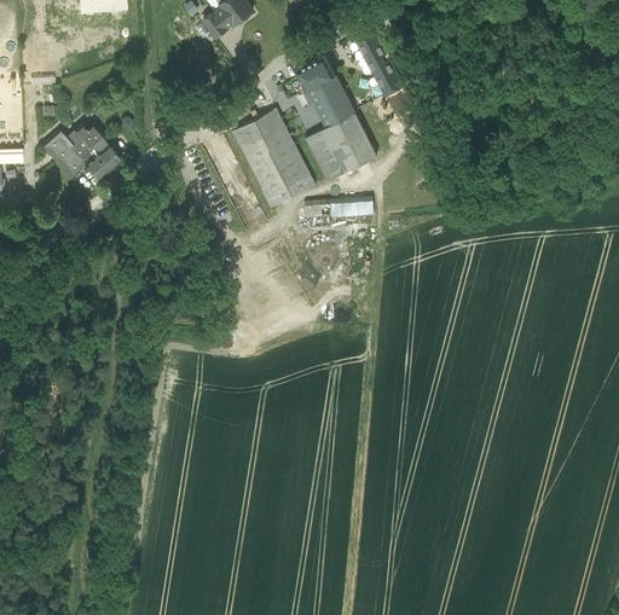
[(243,0),(230,0),(230,5),(223,10),(217,15),(227,29),(233,24),(235,27),(253,13),(243,0)]
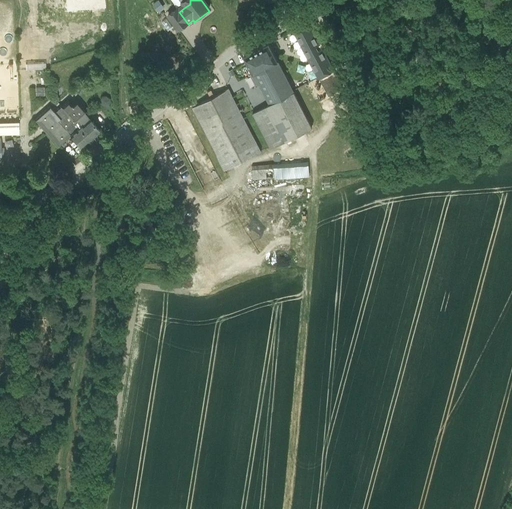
[(188,0),(182,5),(184,8),(190,4),(190,0),(188,0)]
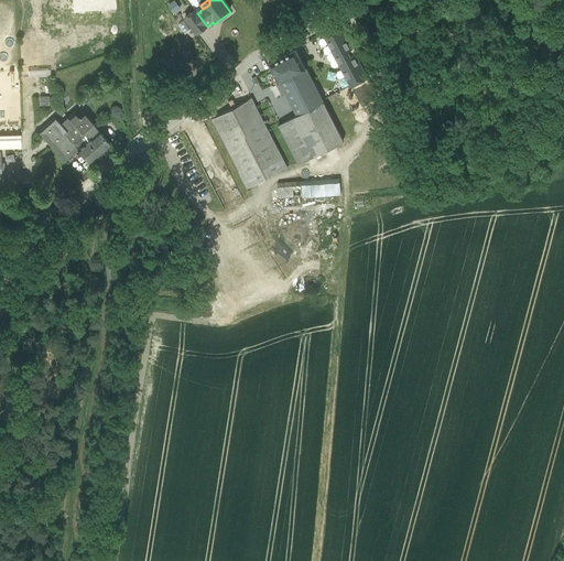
[(176,15),(182,9),(174,1),(169,8),(176,15)]
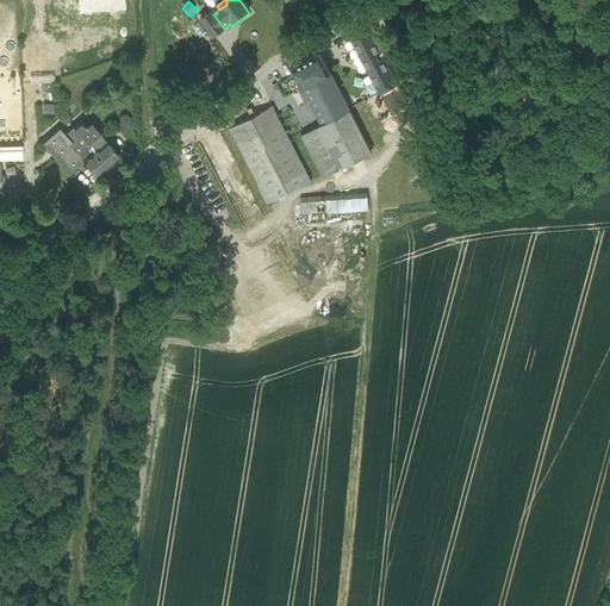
[(213,14),(211,13),(200,22),(213,38),(224,30),(213,14)]
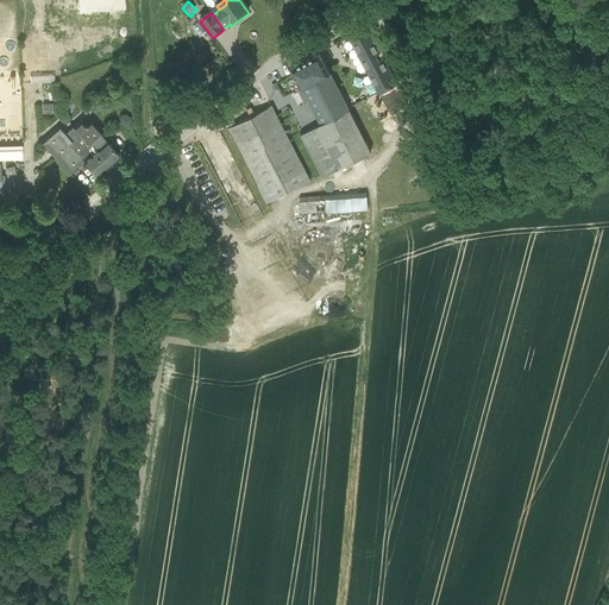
[(384,65),(372,43),(366,30),(350,38),(369,75),(380,95),(396,87),(384,65)]
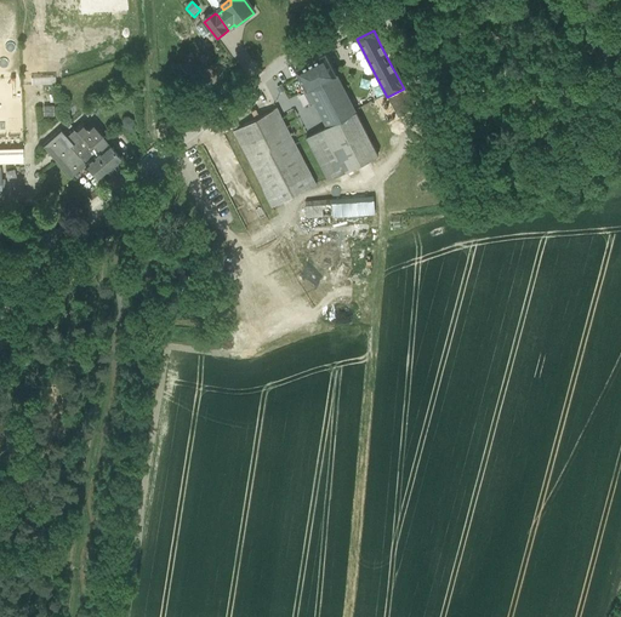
[(380,44),(392,67),(399,63),(387,40),(380,44)]
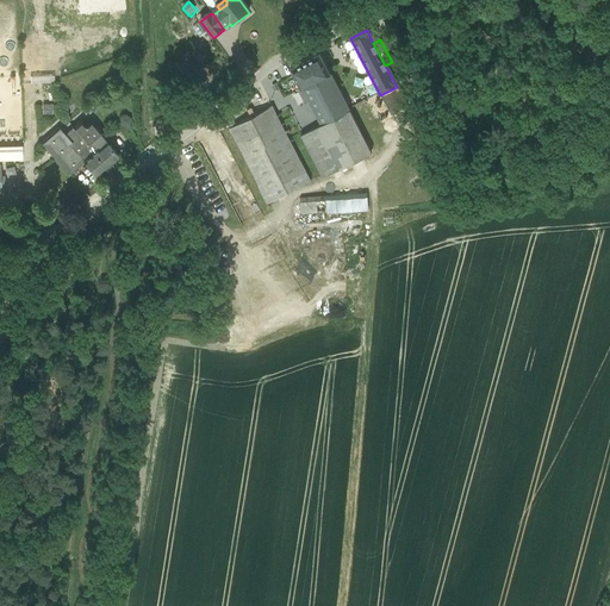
[(302,91),(304,89),(323,125),(322,125),(323,126),(350,113),(349,112),(348,112),(330,76),(319,55),(305,62),(291,69),(302,91)]
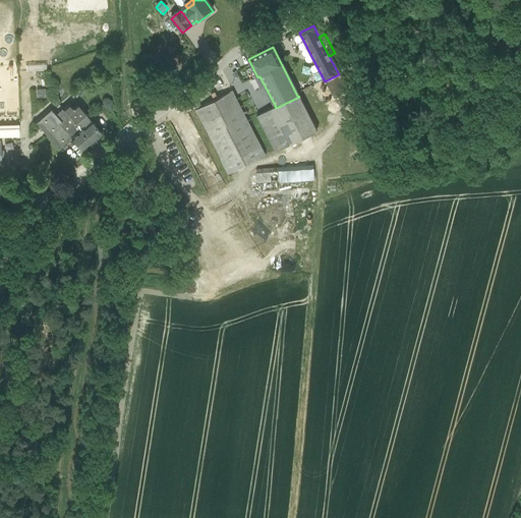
[(339,74),(325,81),(334,100),(348,93),(339,74)]
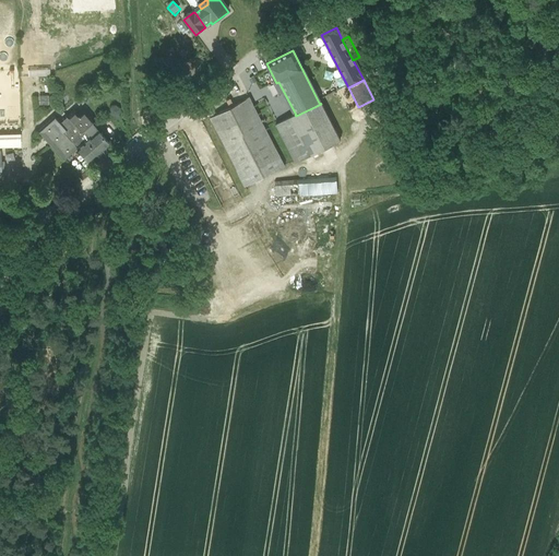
[(296,115),(278,82),(276,83),(273,85),(290,119),(292,118),(296,116),(295,115),(296,115)]
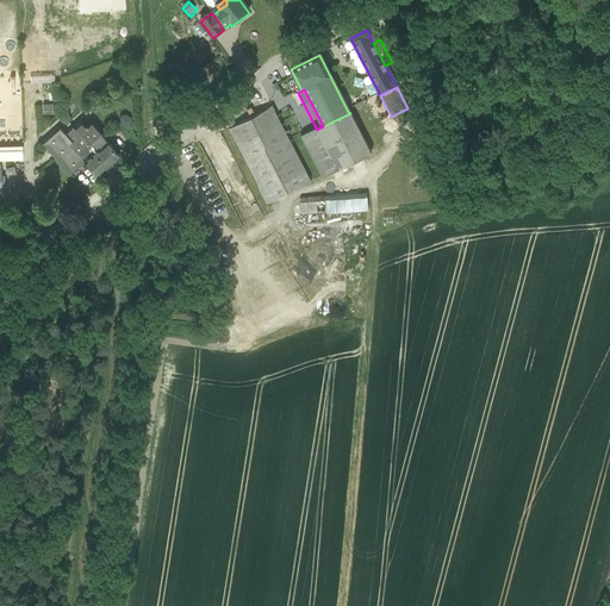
[(272,108),(229,131),(267,206),(310,185),(272,108)]
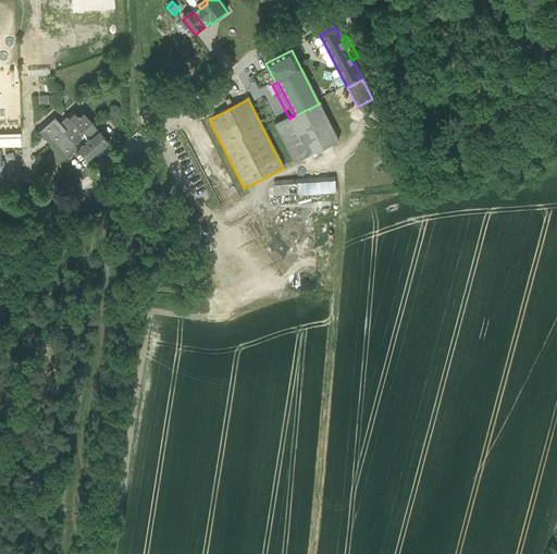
[(295,115),(291,118),(297,130),(281,138),(295,164),(339,142),(320,103),(295,115)]
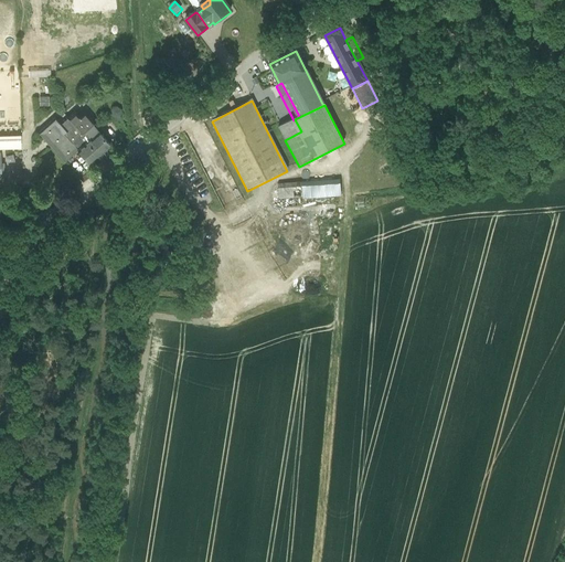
[(110,117),(116,120),(120,118),(120,113),(116,109),(112,113),(110,117)]
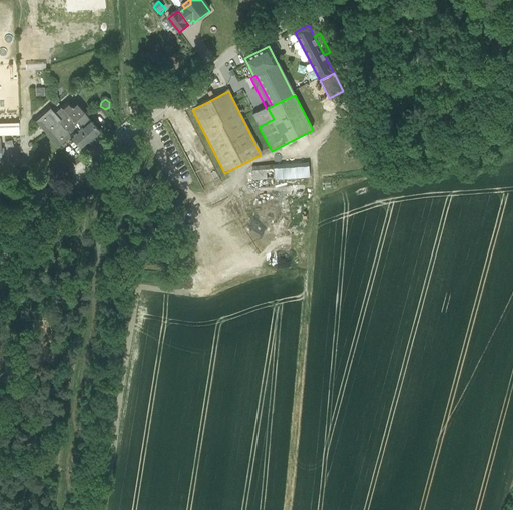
[(50,109),(35,122),(58,148),(70,138),(81,150),(100,133),(85,117),(84,115),(85,113),(76,103),(72,107),(68,103),(61,109),(55,114),(54,114),(54,113),(52,111),(51,110),(50,109)]
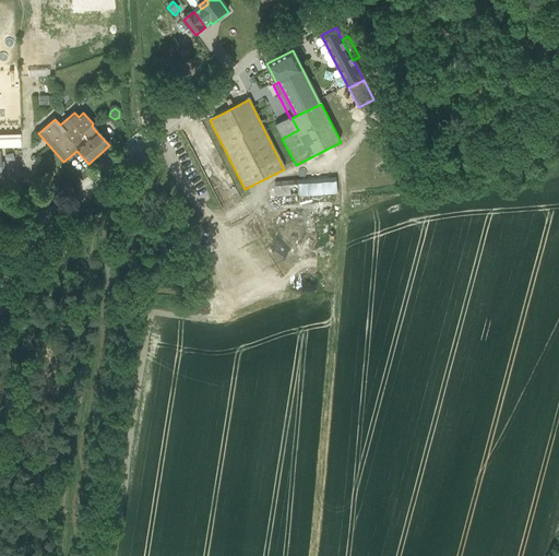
[(290,119),(276,127),(282,139),(298,130),(292,118),(290,119)]
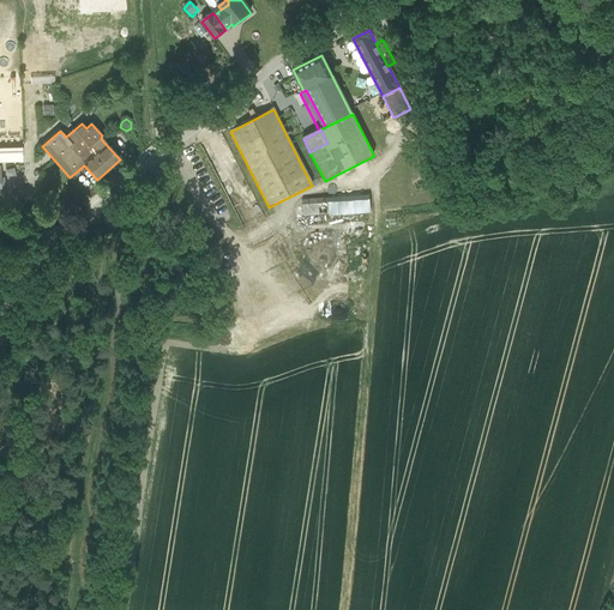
[(221,137),(198,149),(241,233),(264,221),(221,137)]
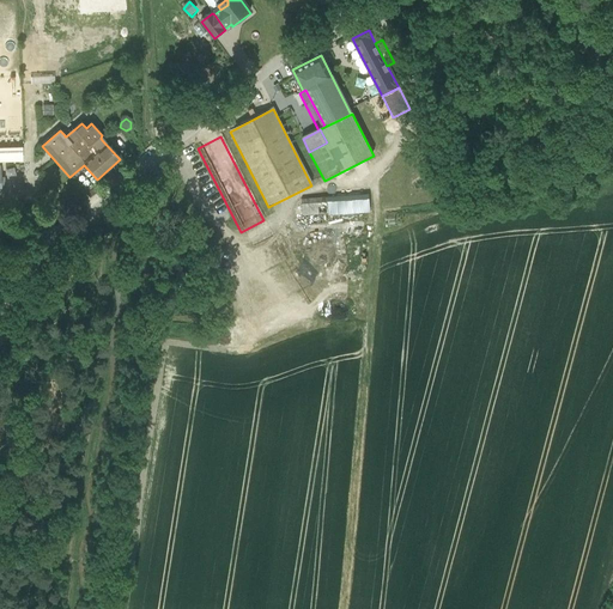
[(369,198),(337,200),(338,214),(370,212),(369,198)]
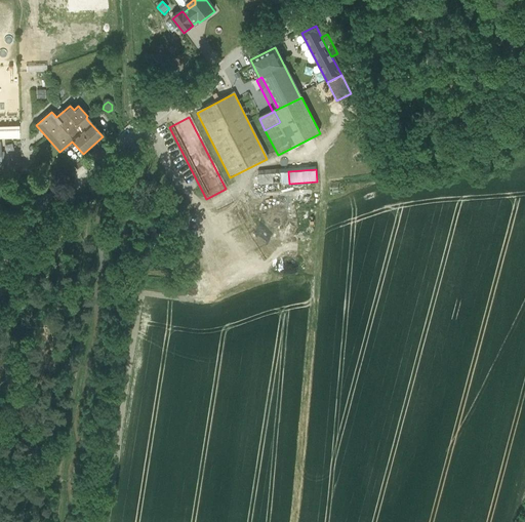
[(288,171),(257,173),(258,187),(289,184),(288,171)]
